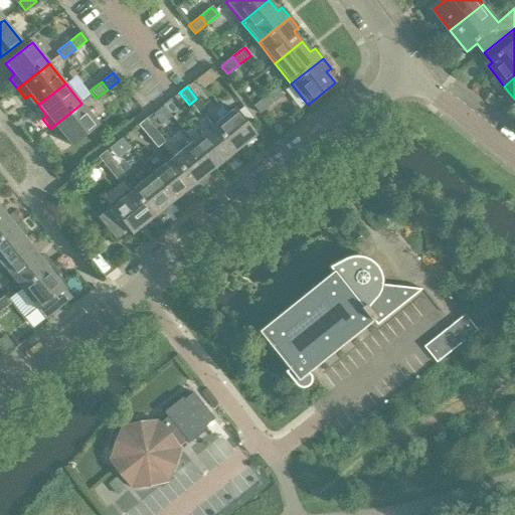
[(277,89),(266,98),(272,106),(283,97),(277,89)]
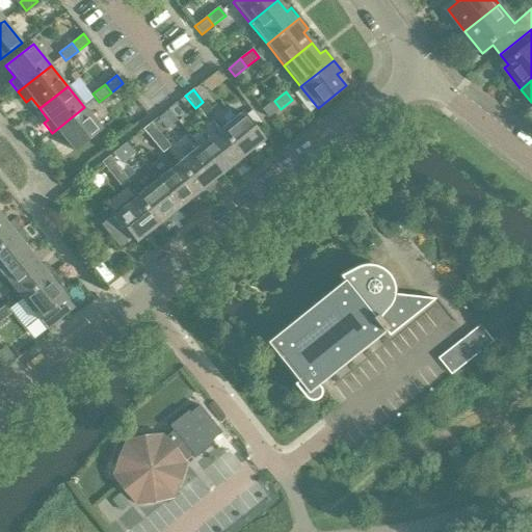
[(281,109),(274,101),(262,110),(268,118),(281,109)]
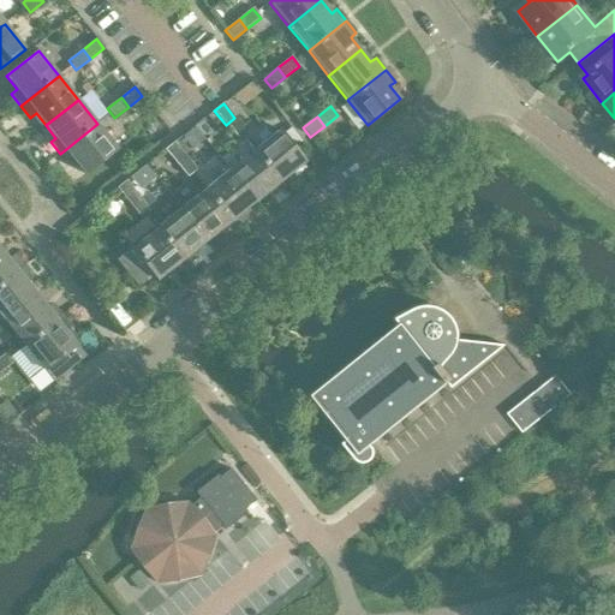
[(234,118),(226,125),(237,138),(245,131),(234,118)]
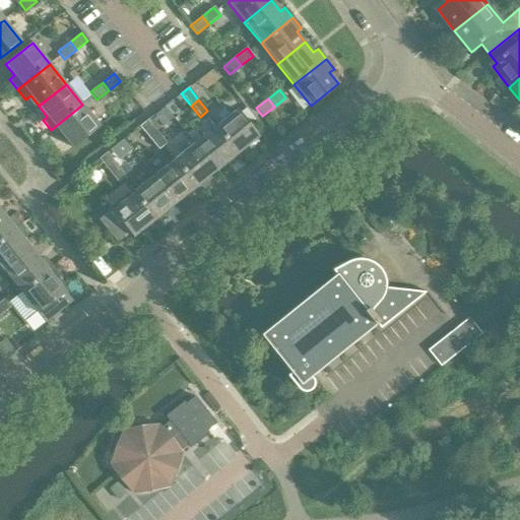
[(82,105),(51,130),(59,140),(63,137),(72,148),(100,126),(82,105)]
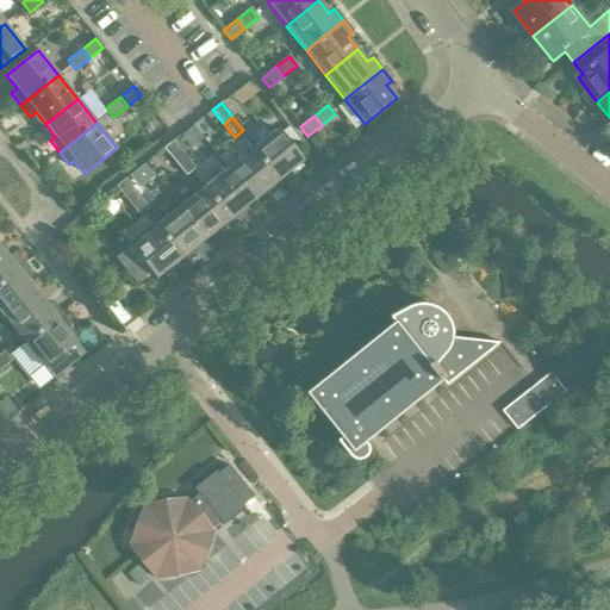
[(278,130),(253,149),(282,187),(294,178),(290,172),(303,162),(278,130)]
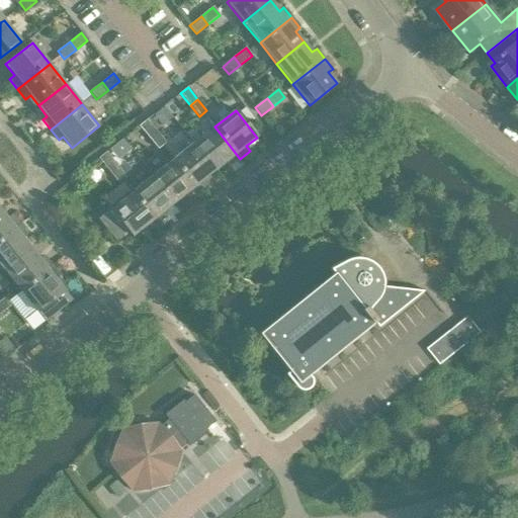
[(140,126),(149,139),(156,132),(147,120),(140,126)]
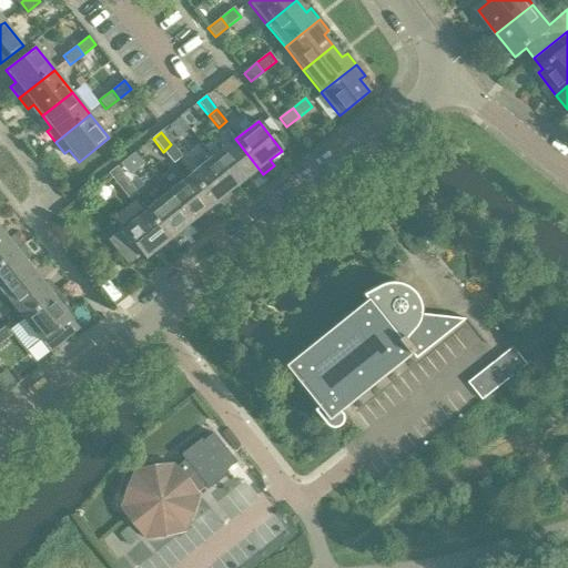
[(235,139),(212,158),(236,188),(247,178),(252,183),(263,174),(235,139)]
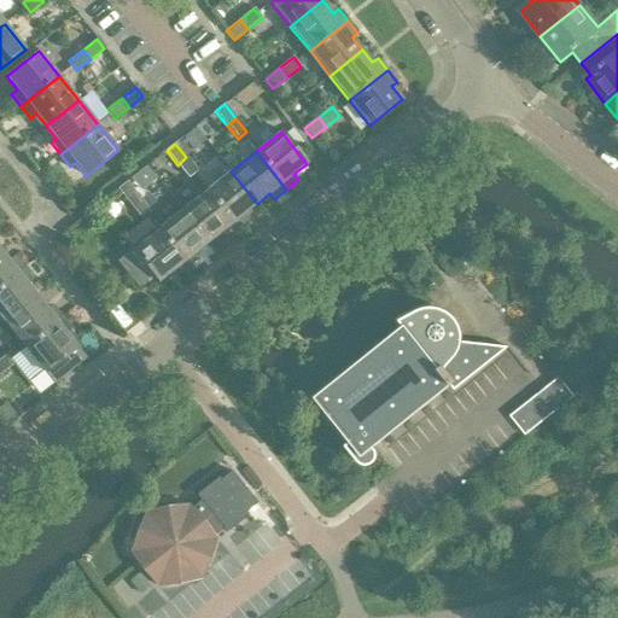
[(186,157),(178,165),(188,179),(198,172),(186,157)]
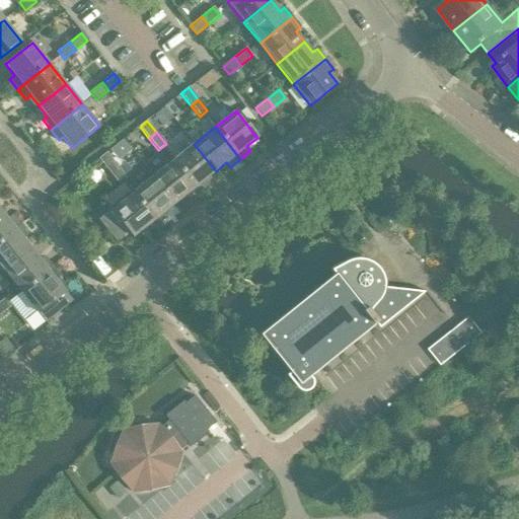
[(194,144),(173,160),(199,192),(209,184),(205,179),(216,171),(194,144)]
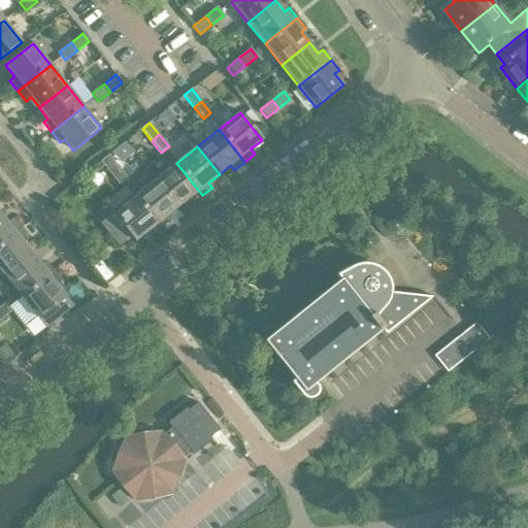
[(100,162),(109,174),(118,168),(108,156),(100,162)]
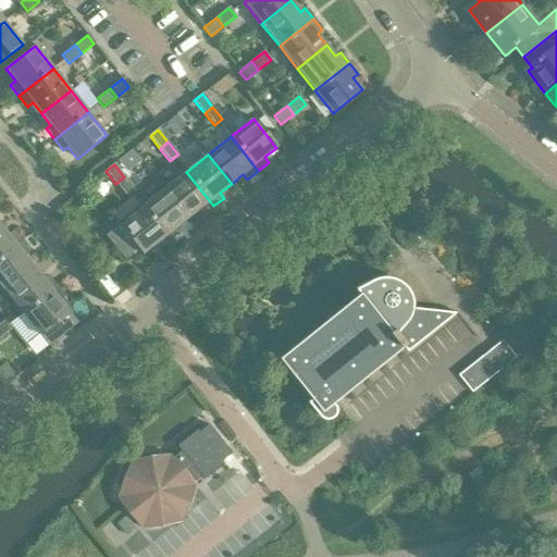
[(186,172),(164,189),(187,219),(199,210),(202,214),(213,206),(186,172)]
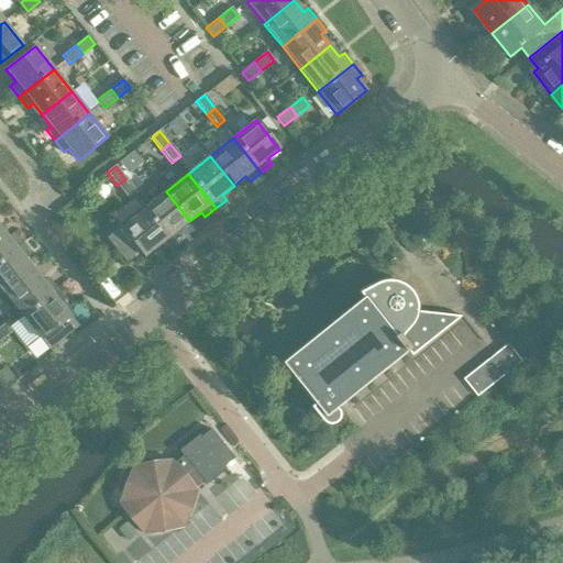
[(125,179),(117,186),(128,198),(135,191),(125,179)]
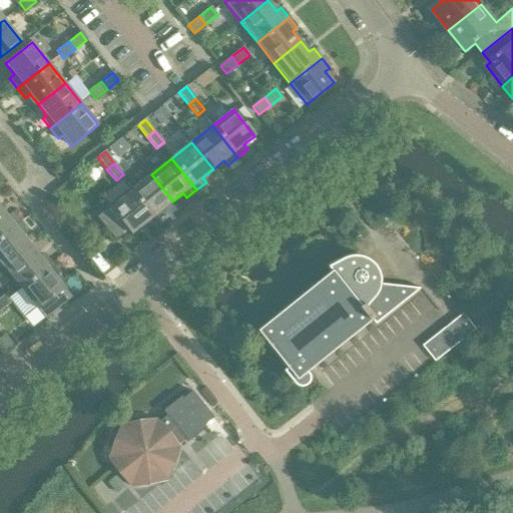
[(151,174),(130,191),(156,222),(166,214),(162,210),(172,201),(151,174)]
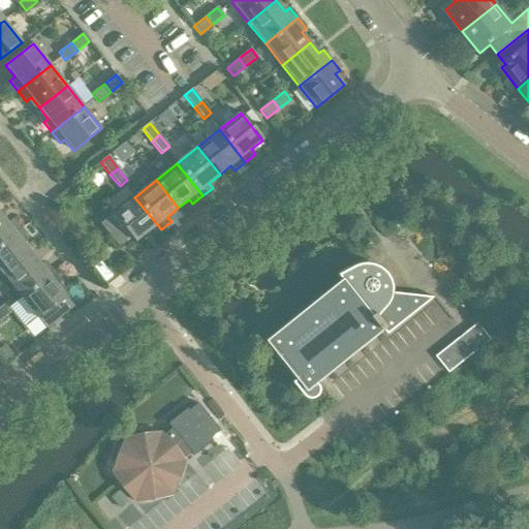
[(161,229),(134,197),(133,198),(114,214),(100,224),(119,247),(131,237),(135,242),(147,232),(151,238),(161,229)]
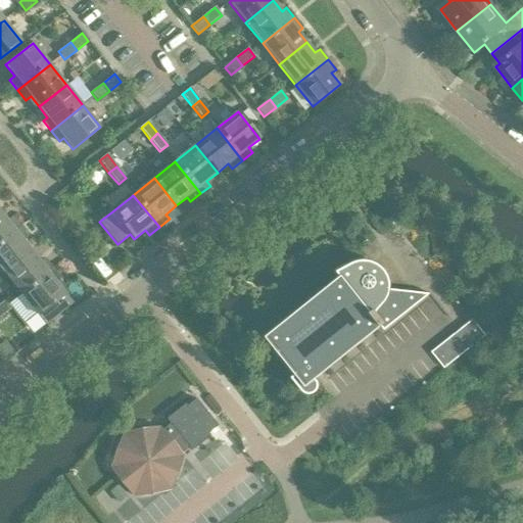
[(0,211),(0,243),(19,227),(12,217),(7,221),(0,211)]
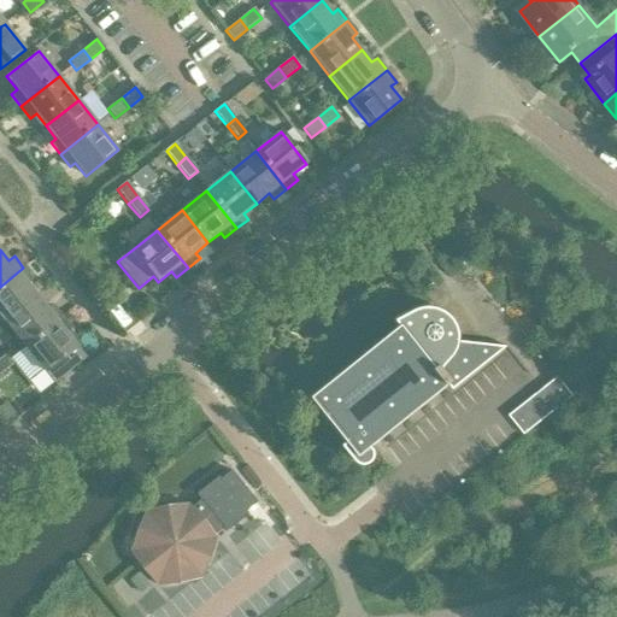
[(23,268),(0,287),(0,316),(5,323),(37,297),(28,285),(33,280),(23,268)]
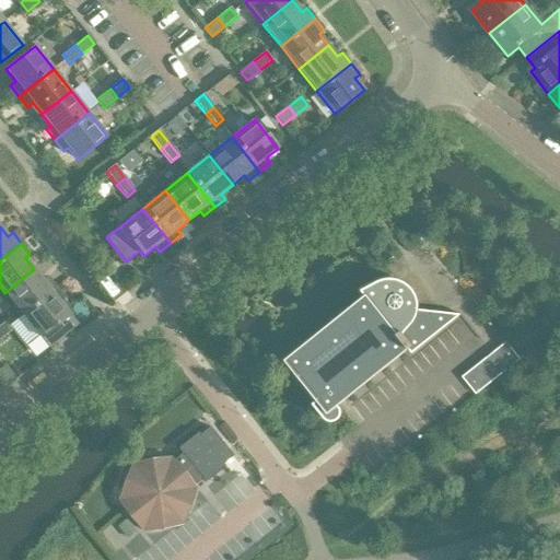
[(34,269),(4,293),(23,315),(57,288),(48,277),(44,281),(34,269)]
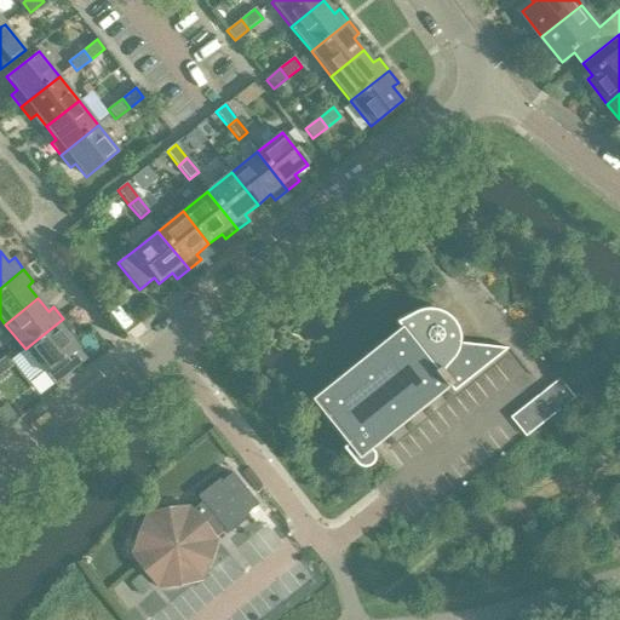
[(375,451),(453,388),(457,392),(510,349),(463,344),(463,340),(463,338),(463,336),(463,333),(461,331),(460,328),(459,326),(458,323),(457,321),(454,319),(453,317),(451,315),(446,313),(443,311),(438,310),(436,310),(430,310),(428,310),(425,311),(423,311),(420,313),(401,322),(405,329),(316,400),(351,445),(346,448),(359,464),(361,465),(362,466),(363,468),(366,469),(368,469),(371,468),(373,466),(374,465),(375,464),(378,461),(378,459),(378,455),(378,454),(377,453),(377,452),(375,451)]
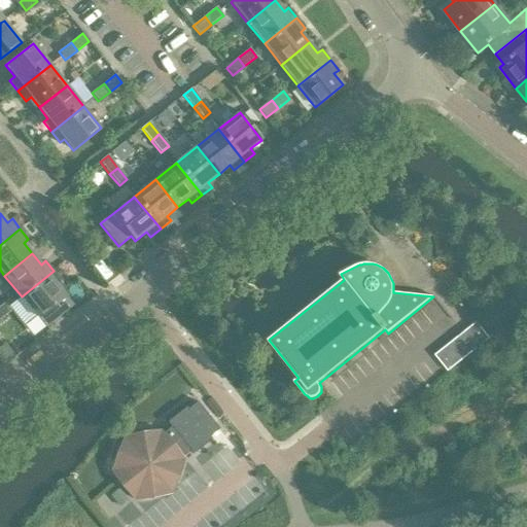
[(22,296),(8,307),(24,326),(37,316),(38,318),(46,328),(74,306),(66,296),(57,285),(62,281),(54,271),(22,296)]
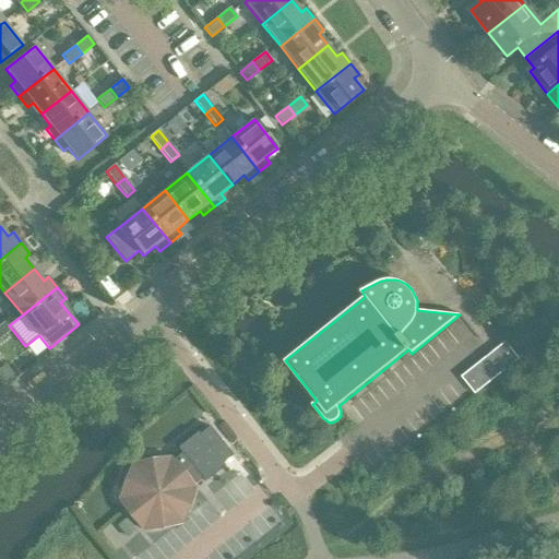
[(4,322),(0,325),(0,339),(11,331),(4,322)]
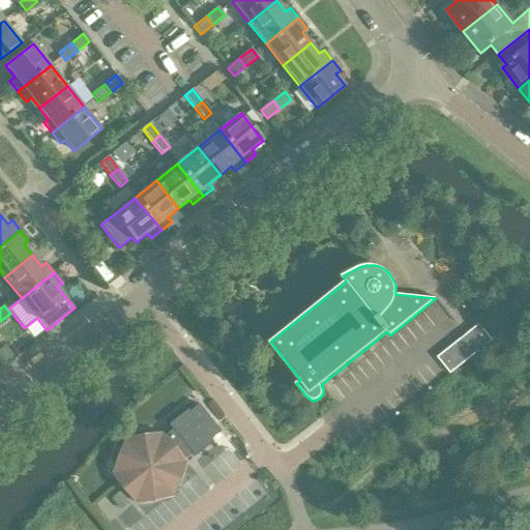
[(493,341),(479,324),(437,358),(450,374),(493,341)]
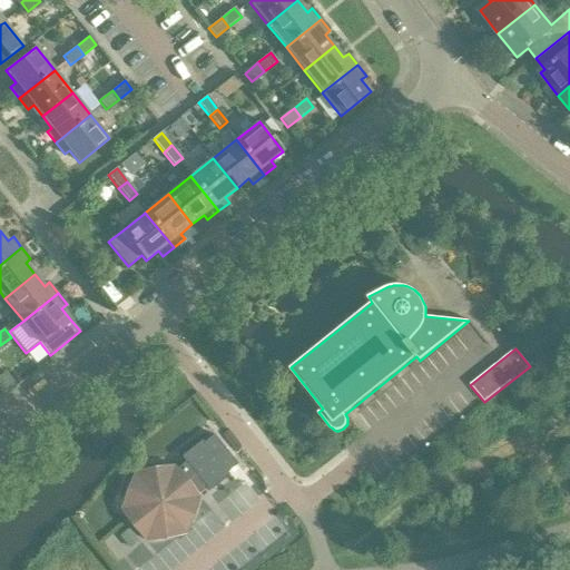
[(237,464),(214,435),(204,443),(202,441),(180,458),(185,462),(176,469),(174,465),(134,472),(119,510),(145,541),(185,534),(199,497),(195,492),(204,484),(209,492),(229,475),(227,472),(237,464)]
